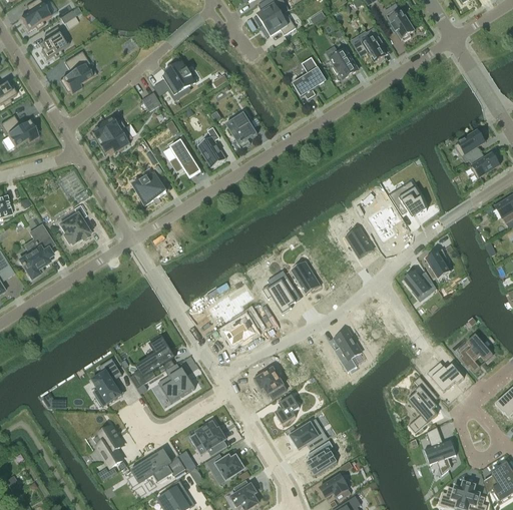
[(50,15),(40,0),(32,0),(25,5),(29,11),(20,17),(28,29),(34,25),(36,28),(44,24),(42,21),(50,15)]
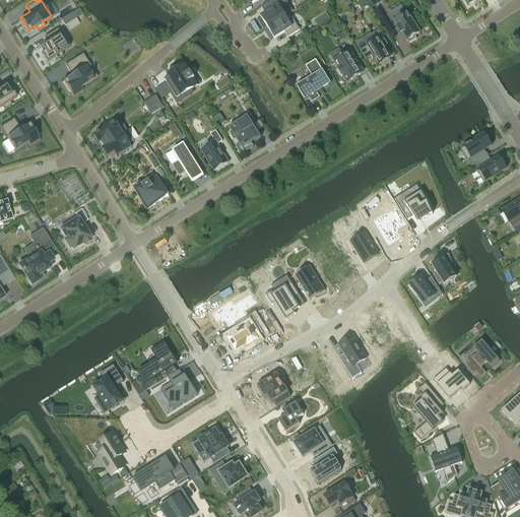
[(267,24),(284,13),(278,3),(260,14),(261,15),(267,24)]
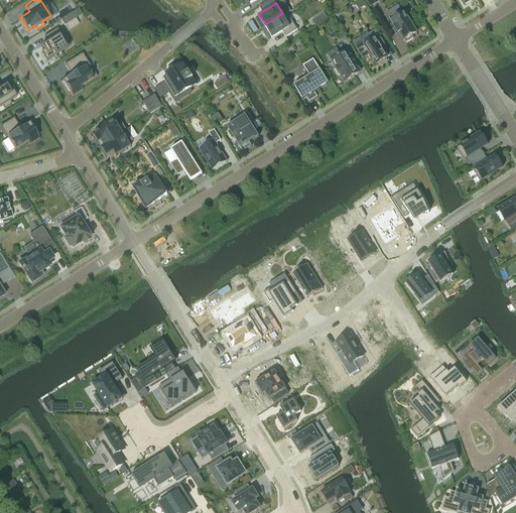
[(412,24),(414,23),(409,16),(407,17),(401,6),(388,14),(394,24),(393,25),(397,31),(398,31),(403,38),(404,38),(405,40),(413,35),(411,33),(416,30),(412,24)]
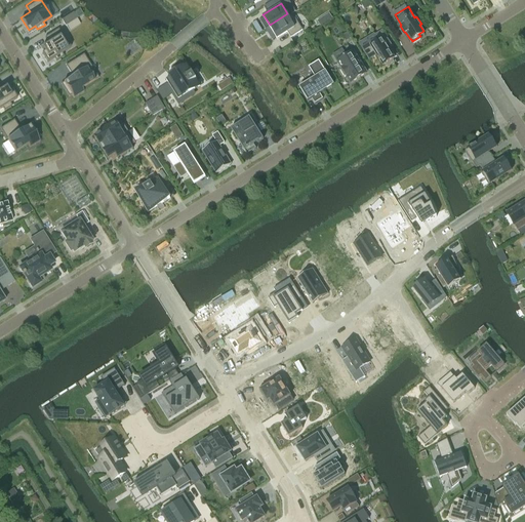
[(79,7),(74,10),(77,15),(82,12),(79,7)]
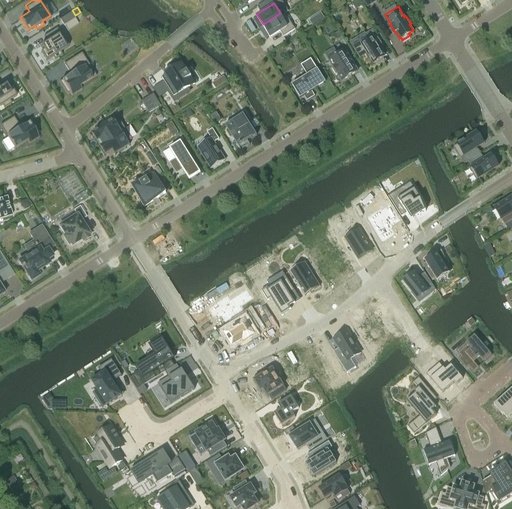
[(71,9),(59,17),(63,23),(75,15),(72,10),(71,9)]
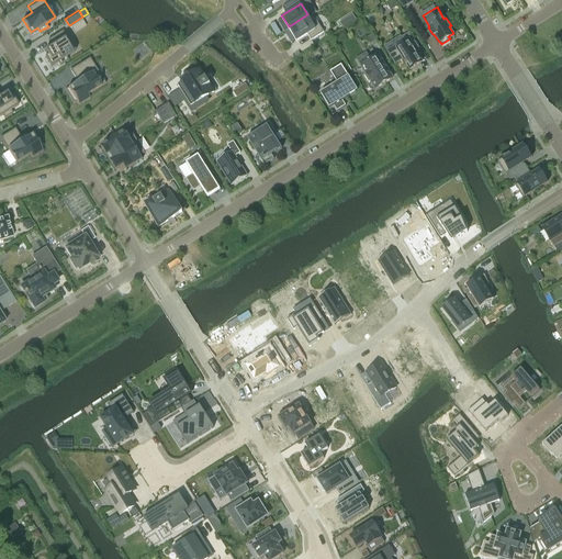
[(312,12),(307,14),(289,26),(294,37),(295,38),(307,31),(311,37),(324,30),(312,12)]
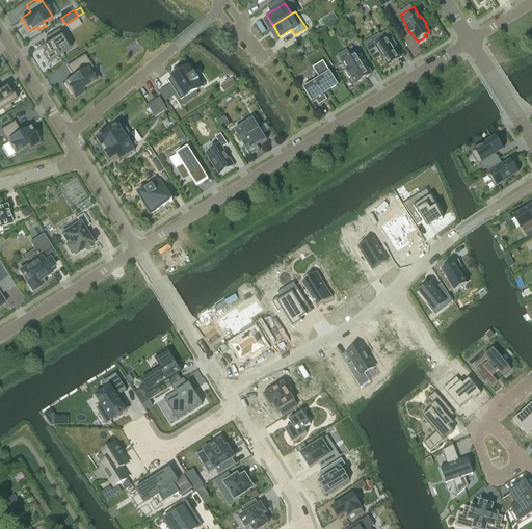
[(328,15),(321,19),(325,25),(331,20),(328,15)]
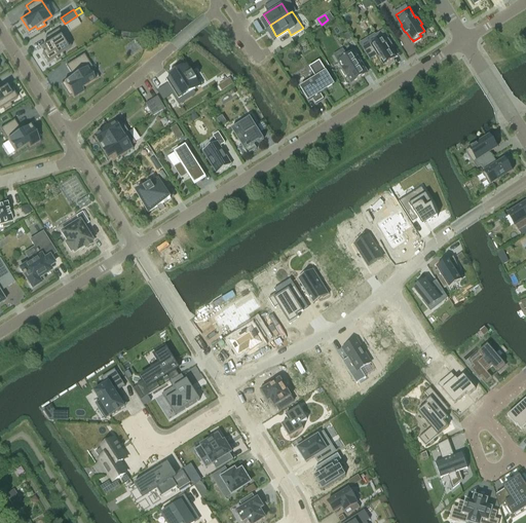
[(70,45),(59,27),(44,35),(48,41),(41,45),(44,49),(41,50),(47,60),(54,55),(55,59),(64,53),(62,50),(70,45)]
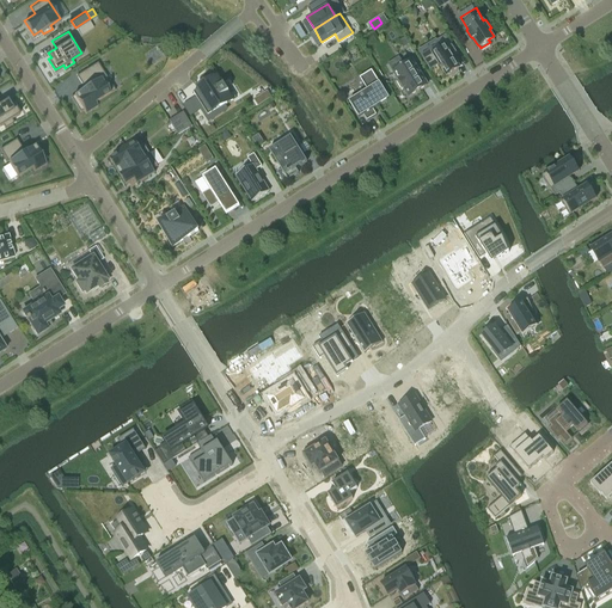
[(459,66),(451,53),(456,50),(456,51),(457,51),(445,32),(436,38),(441,44),(433,50),(433,48),(422,55),(430,67),(439,61),(441,65),(441,66),(442,68),(446,73),(448,72),(450,74),(451,73),(452,74),(452,73),(457,71),(457,69),(459,68),(458,66),(459,66)]
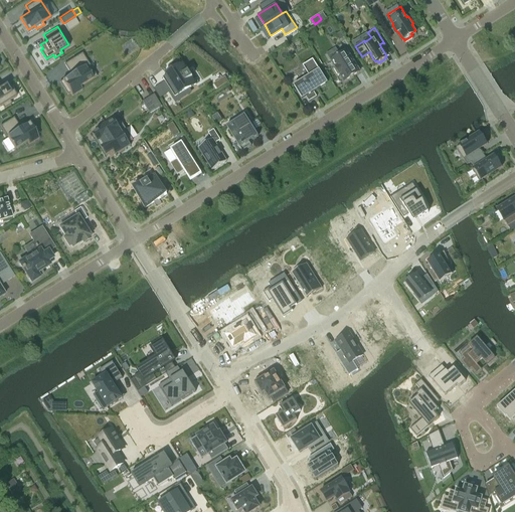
[(129,51),(139,43),(131,34),(122,41),(129,51)]
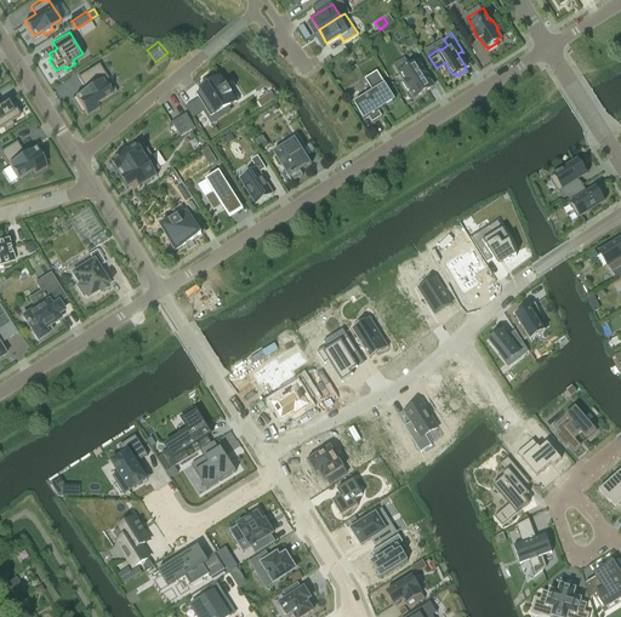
[(433,84),(417,58),(399,70),(404,79),(402,80),(406,87),(409,86),(415,95),(433,84)]
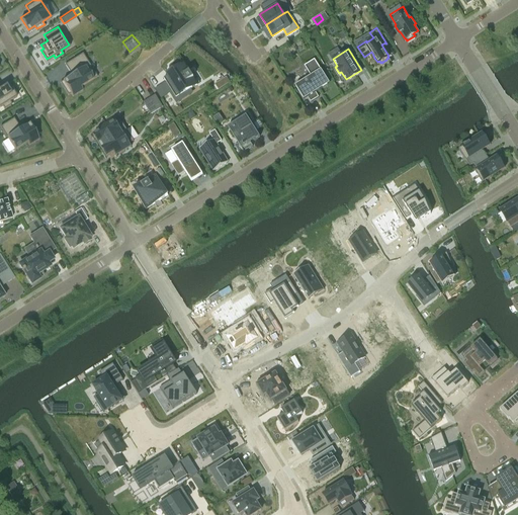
[(71,73),(60,80),(68,93),(70,91),(72,94),(82,88),(81,85),(97,75),(82,51),(65,62),(71,73)]
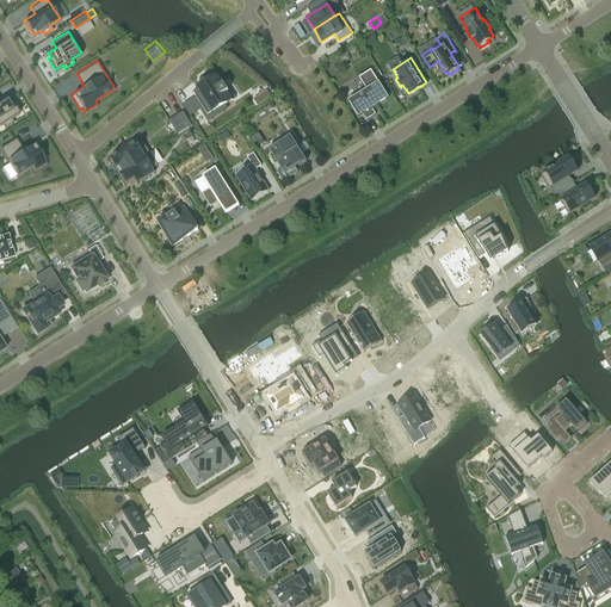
[(388,95),(378,80),(371,67),(359,75),(366,87),(347,98),(358,115),(363,112),(365,117),(375,111),(371,105),(380,101),(388,95)]
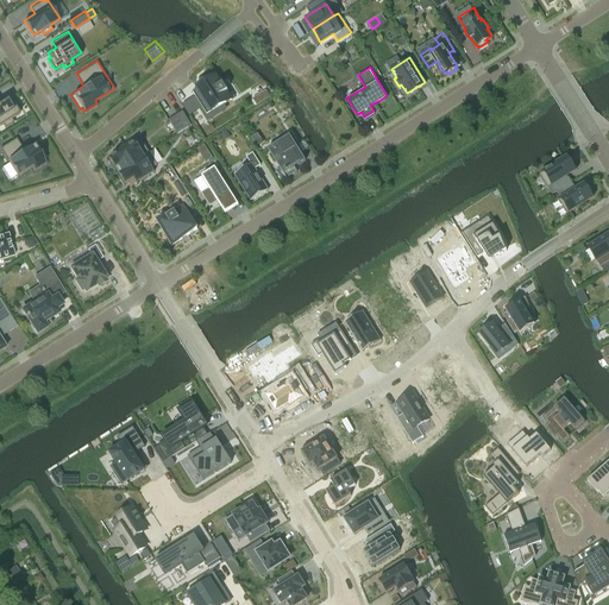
[(217,74),(192,89),(207,112),(232,96),(217,74)]
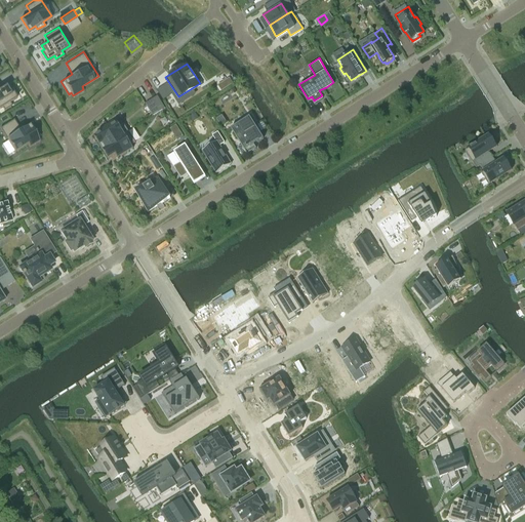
[(229,77),(218,83),(221,88),(232,82),(229,77)]
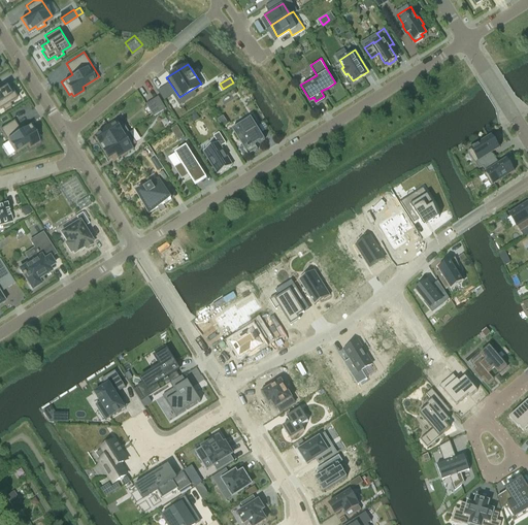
[(165,84),(158,88),(163,96),(170,92),(165,84)]
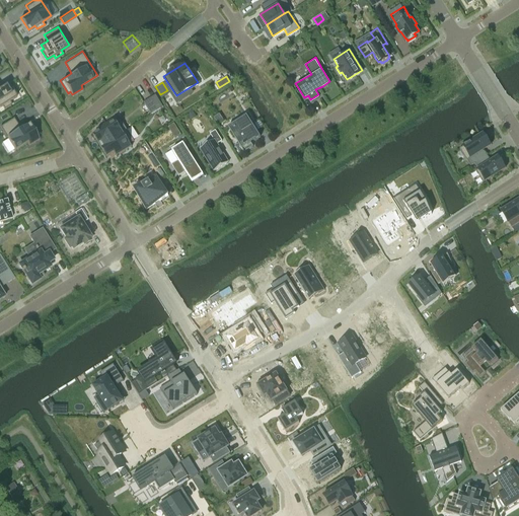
[(0,104),(2,103),(4,106),(11,102),(9,99),(16,94),(11,86),(8,87),(6,83),(0,86),(0,104)]
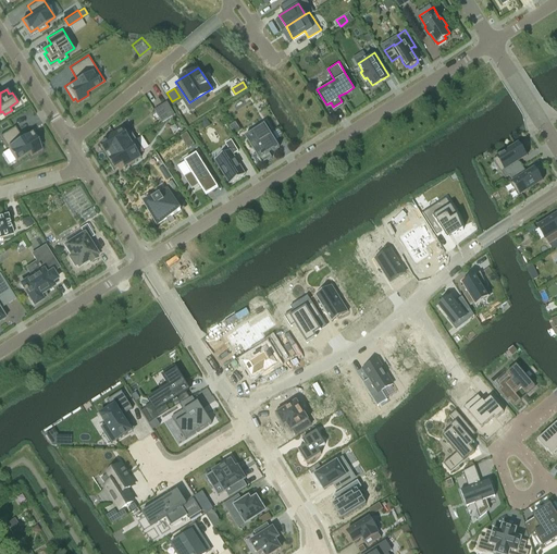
[(175,112),(166,99),(160,103),(169,117),(175,112)]
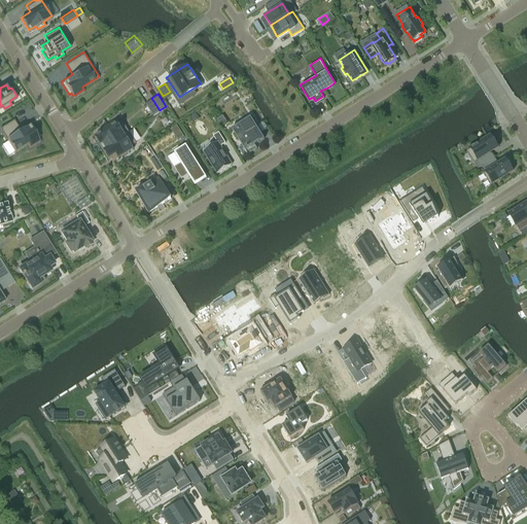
[(160,110),(151,98),(145,101),(153,113),(160,110)]
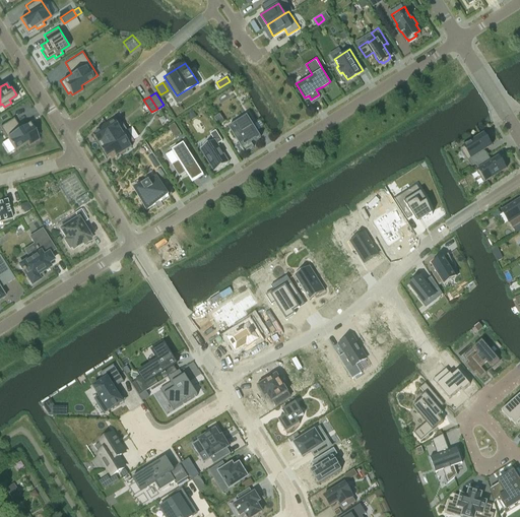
[(192,108),(187,111),(191,116),(196,113),(192,108)]
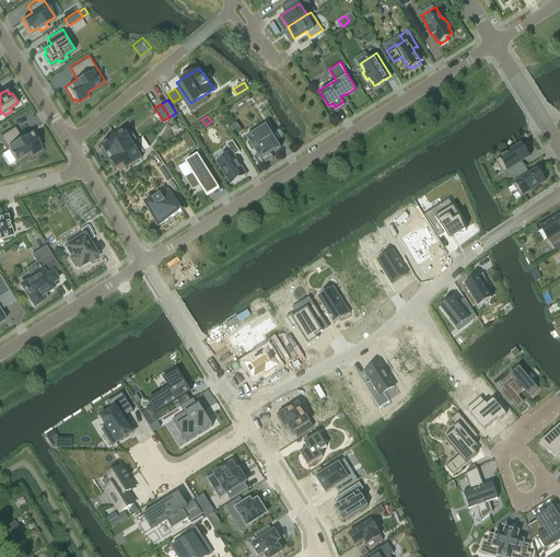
[(241,128),(236,120),(231,124),(235,131),(241,128)]
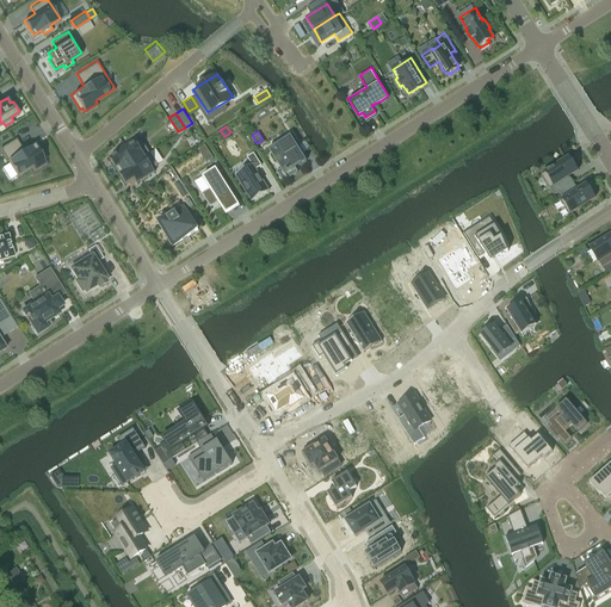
[(307,159),(290,134),(283,137),(287,142),(278,148),(277,147),(275,148),(276,149),(273,150),(272,150),(271,150),(281,166),(277,168),(282,177),(285,174),(287,177),(298,169),(295,165),(298,161),(300,163),(307,159)]
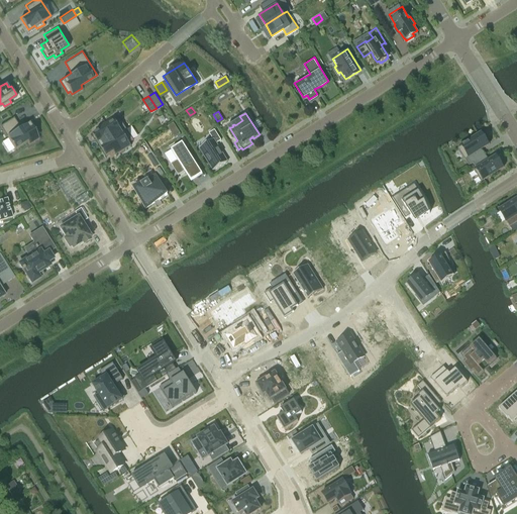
[(39,136),(37,133),(39,131),(31,119),(20,126),(13,115),(0,123),(0,124),(14,147),(27,139),(28,142),(39,136)]
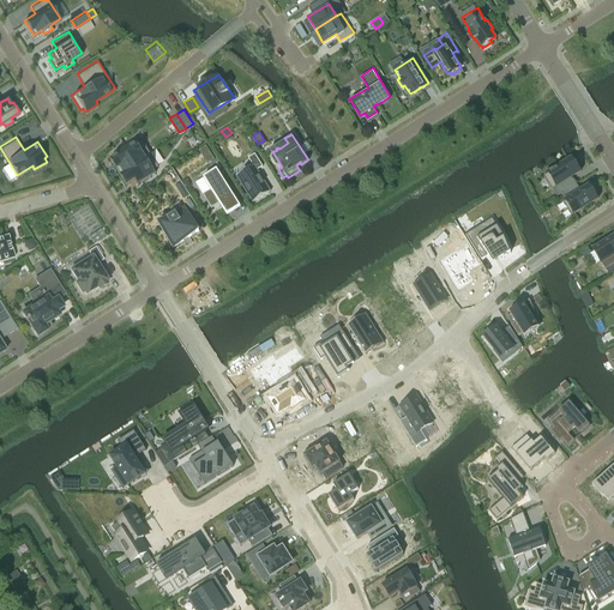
[(119,151),(110,157),(118,170),(150,150),(142,137),(137,140),(134,137),(116,149),(119,151)]
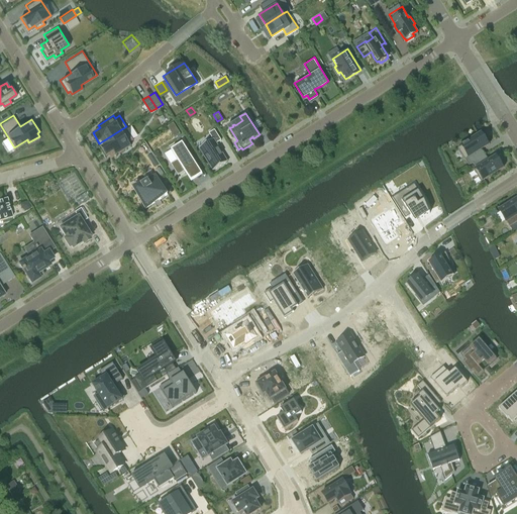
[(181,132),(173,120),(167,124),(174,135),(181,132)]
